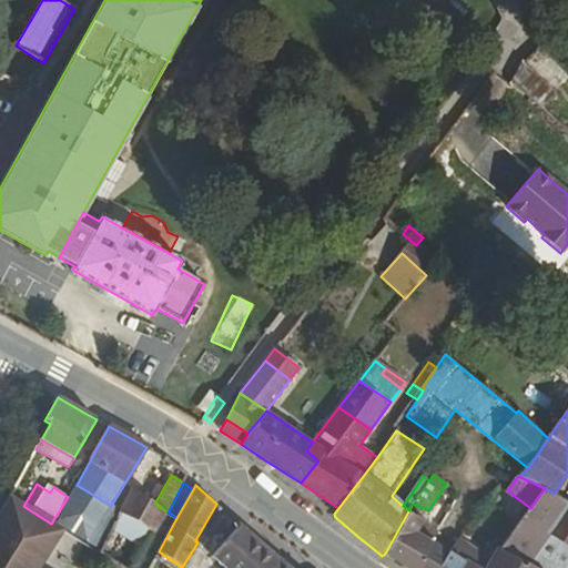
[(559,567),(563,564),(551,559),(567,524),(567,501),(554,494),(545,488),(530,508),(500,549),(497,548),(494,555),(486,567),(478,567),(465,561),(460,567),(559,567)]
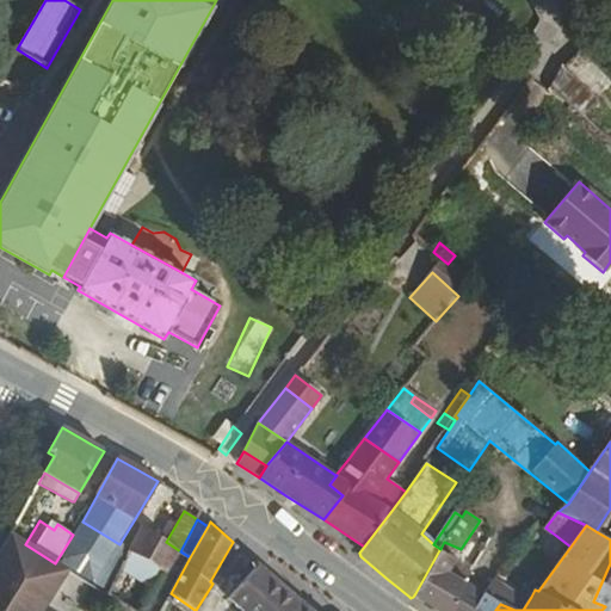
[(156,592),(180,551),(166,542),(143,526),(121,571),(156,592)]
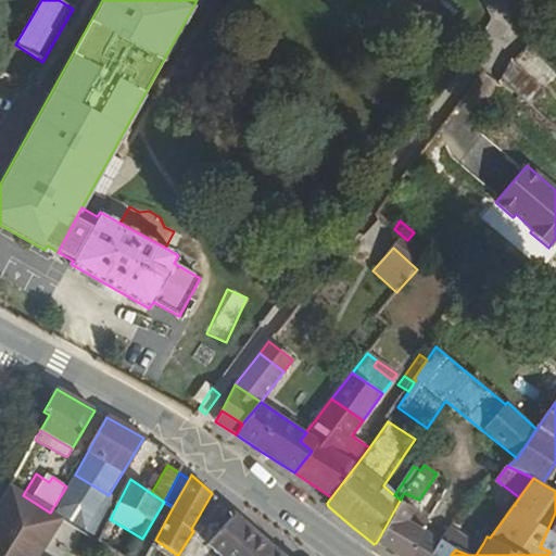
[(38,555),(62,519),(50,513),(23,495),(11,488),(1,503),(0,504),(0,555),(38,555)]
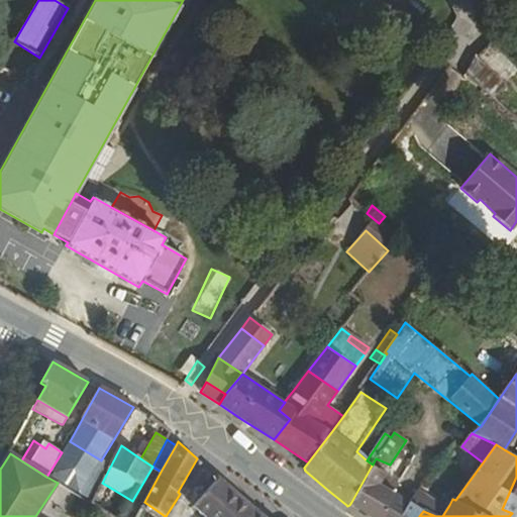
[(382,516),(397,494),(395,493),(398,486),(385,475),(387,473),(372,466),(351,502),(367,512),(373,516),(382,516)]
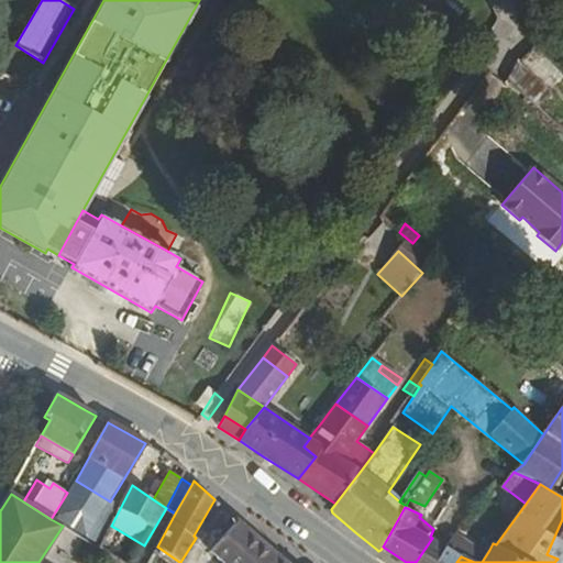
[(99,549),(110,528),(95,518),(81,538),(99,549)]
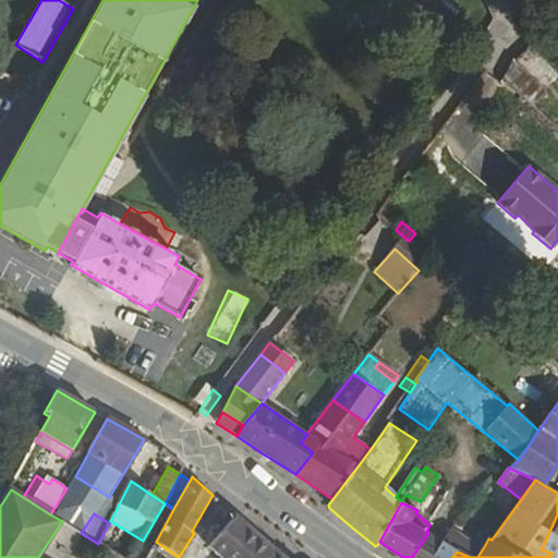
[(557,514),(542,549),(553,554),(557,556),(557,514)]
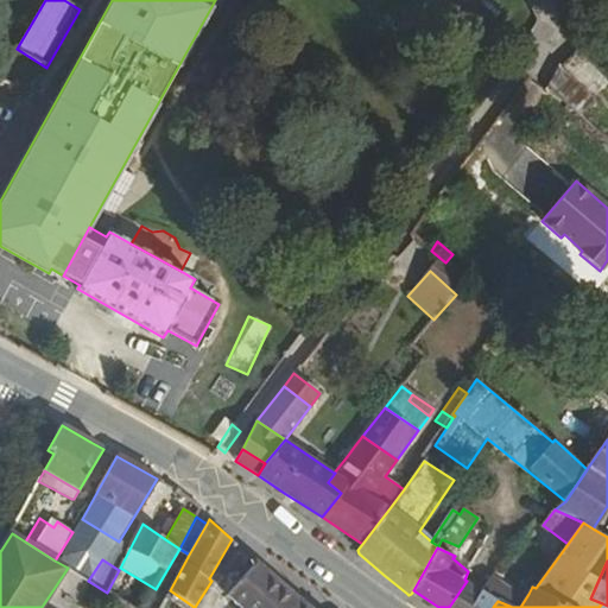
[(309,607),(297,599),(257,563),(228,596),(241,607),(309,607)]
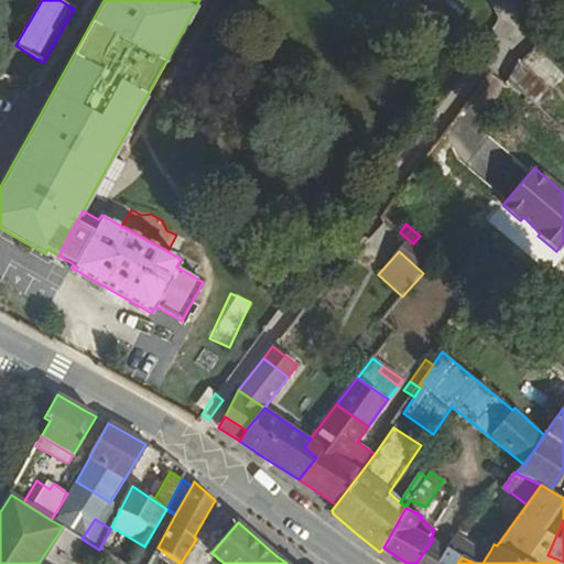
[(447,548),(462,557),(475,563),(483,563),(490,551),(484,546),(480,552),(456,534),(447,548)]
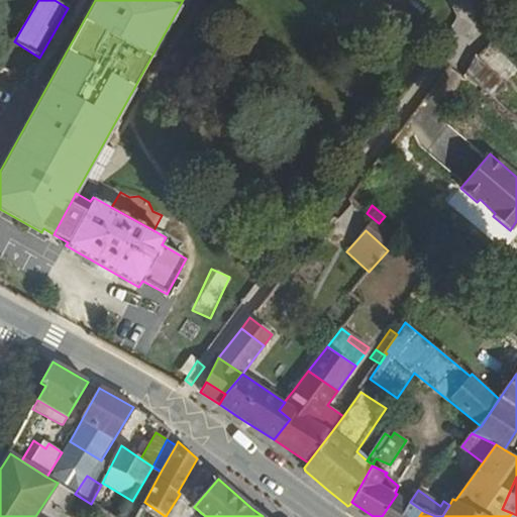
[(399,516),(409,501),(397,494),(382,516),(399,516)]
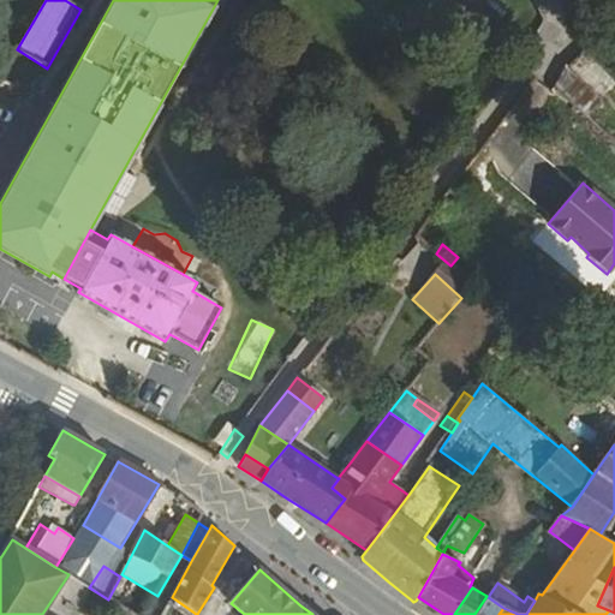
[(499,614),(503,608),(488,597),(487,596),(475,614),(499,614)]
